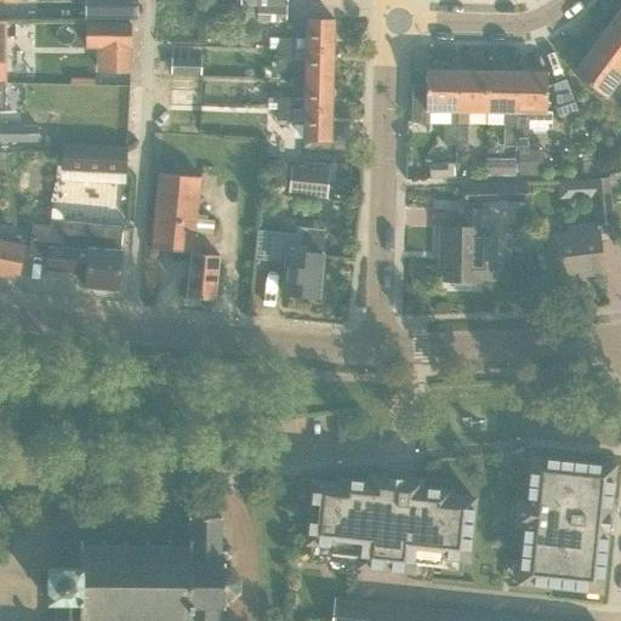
[(136,0),(87,0),(87,18),(136,18),(136,0)]
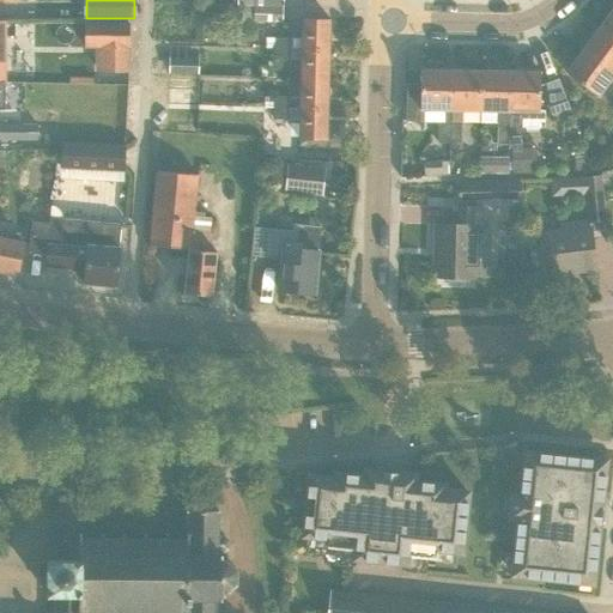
[(284,6),(253,5),(243,5),(242,22),(283,23),(284,6)]
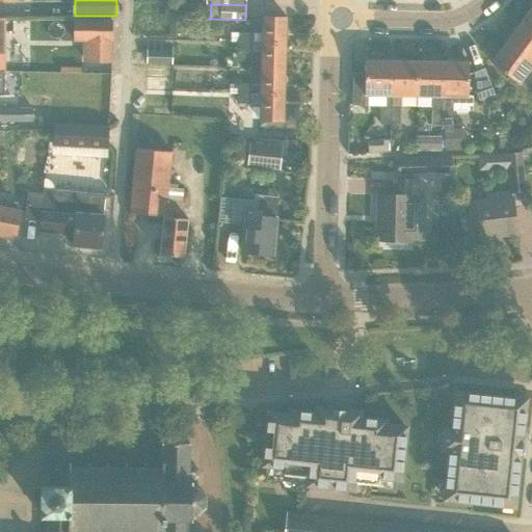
[(531,7),(521,23),(531,30),(531,7)]
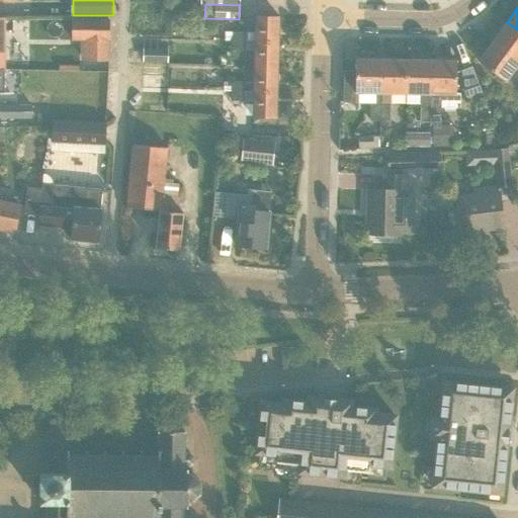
[(231,41),(277,44),(278,17),(255,16),(255,31),(225,31),(225,41),(231,41)]
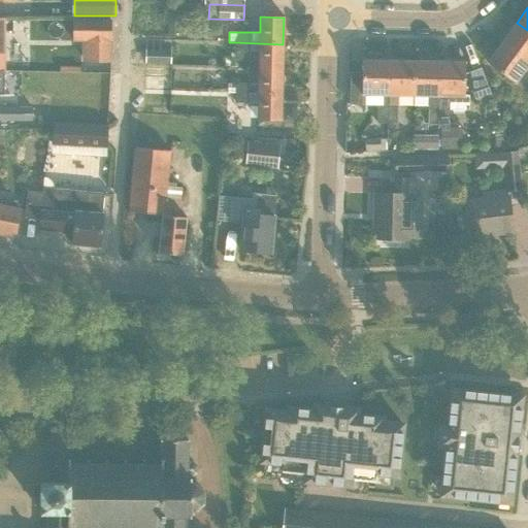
[(87,40),(87,61),(111,61),(111,19),(74,19),(74,40),(87,40)]
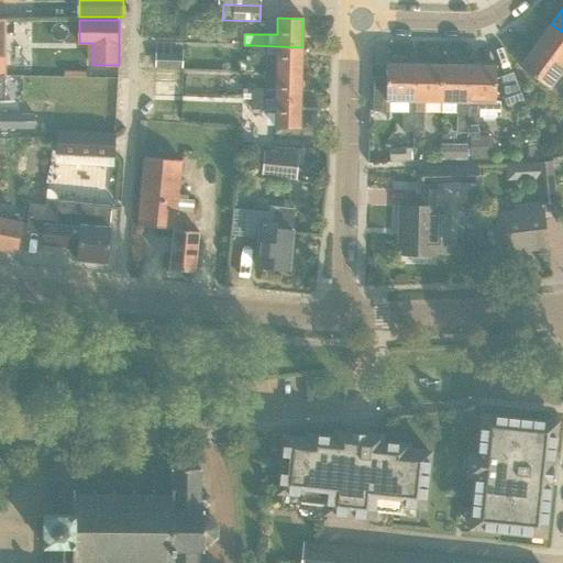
[(562,32),(551,24),(536,45),(562,66),(562,32)]
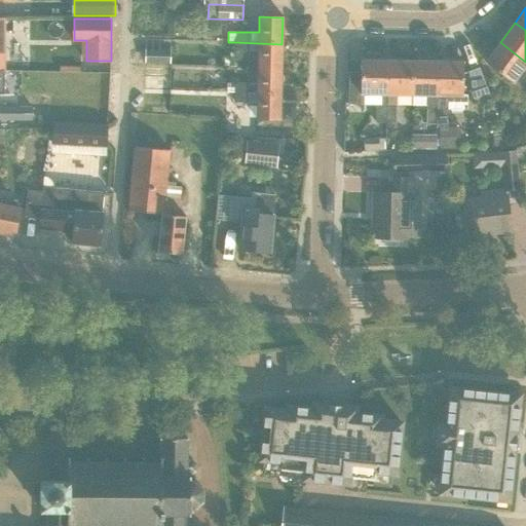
[(258,52),(258,69),(280,70),(282,44),(234,42),(234,52),(236,52),(258,52)]
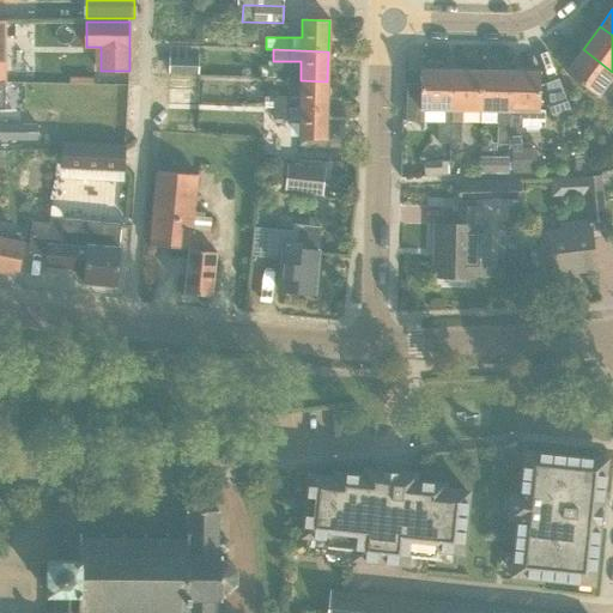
[(612,72),(583,49),(565,74),(598,98),(611,82),(612,83),(612,72)]
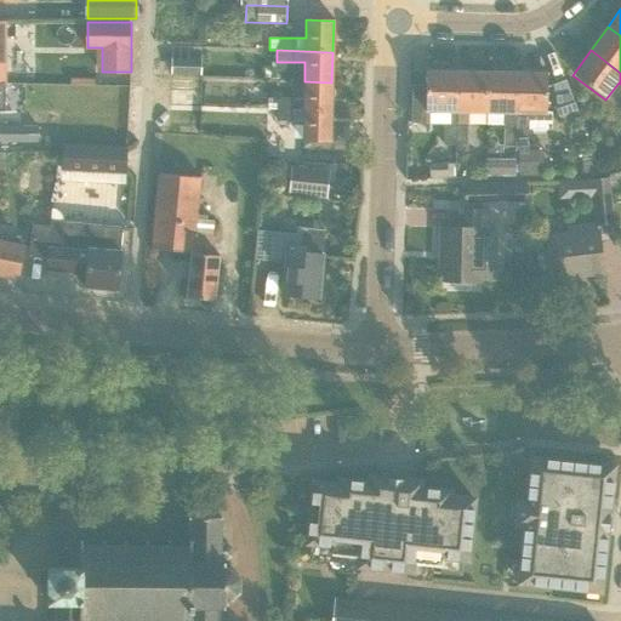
[(171,75),(201,75),(201,58),(171,58),(171,75)]
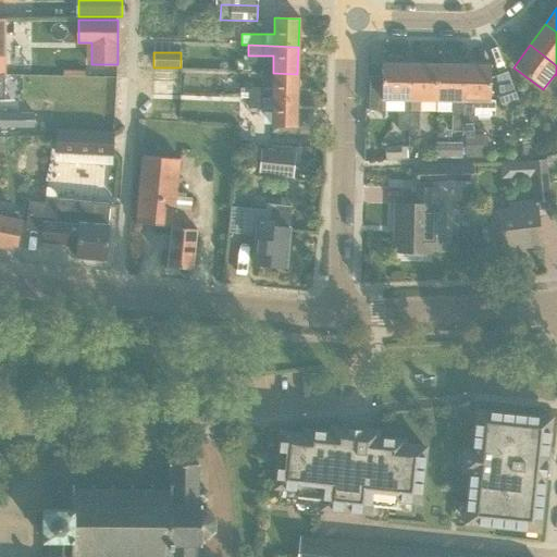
[(369,79),(368,110),(399,110),(409,111),(409,103),(410,65),(383,65),(382,79),(369,79)]
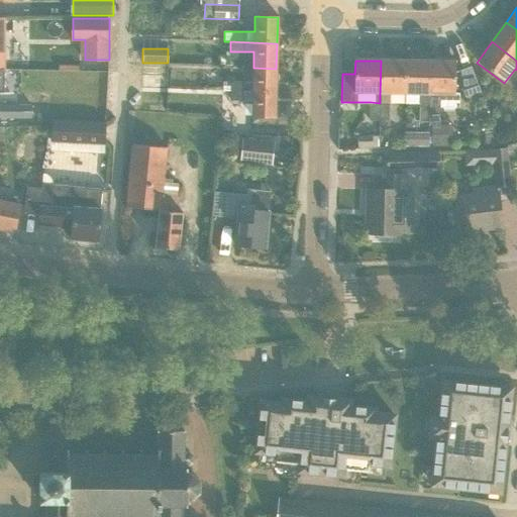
[(380,96),(405,96),(405,62),(381,61),(380,96)]
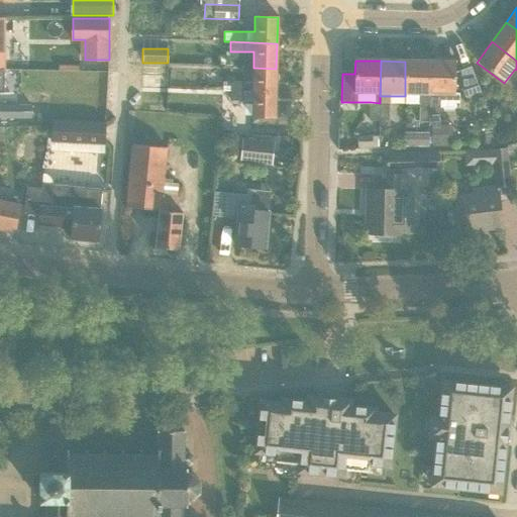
[(419,122),(428,122),(429,62),(405,62),(405,96),(419,96),(419,122)]
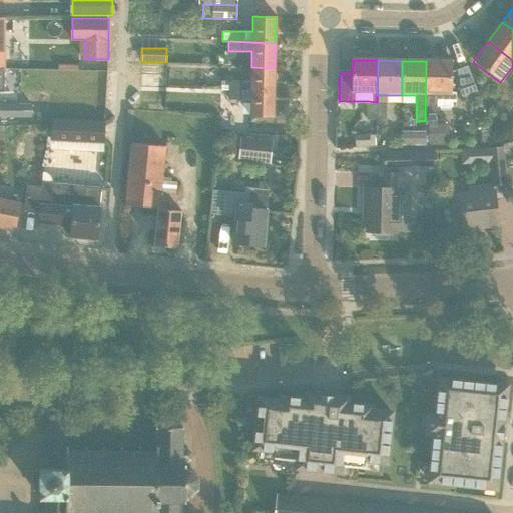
[(456,108),(457,93),(450,93),(452,61),(426,61),(425,121),(434,121),(435,106),(456,108)]
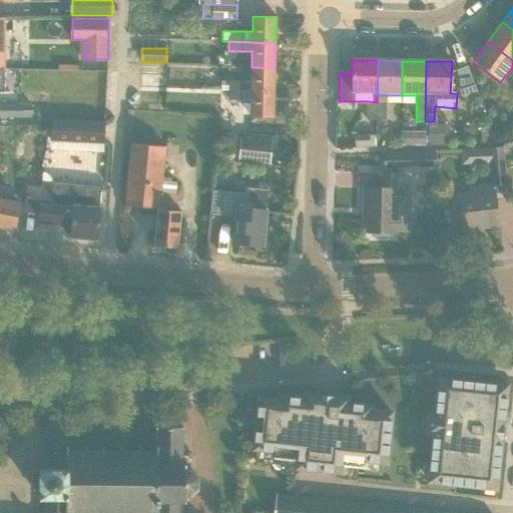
[(130,85),(156,86),(156,65),(131,65),(130,85)]
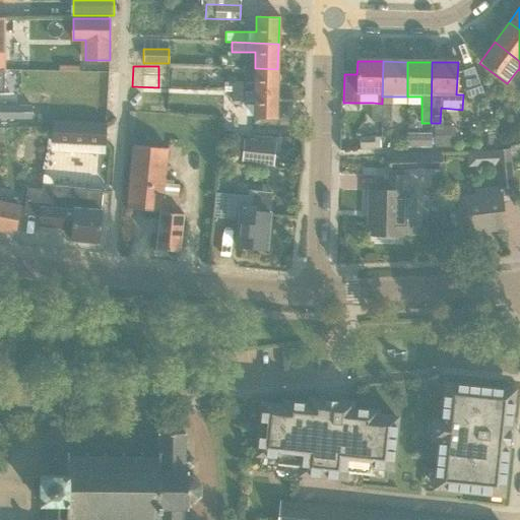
[(232,82),(231,93),(255,93),(277,94),(277,69),(255,68),(254,82),(232,82)]
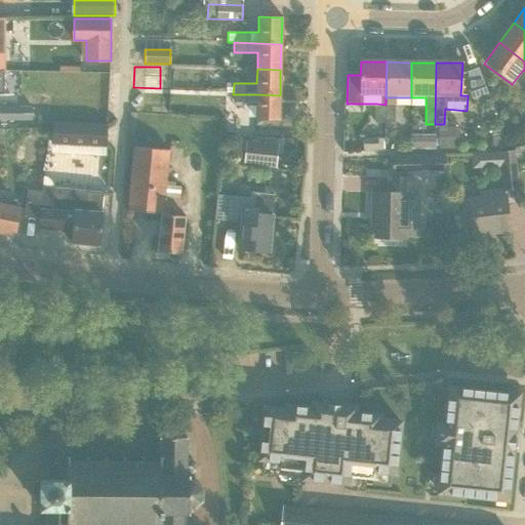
[(473,101),(486,95),(477,69),(468,72),(473,101)]
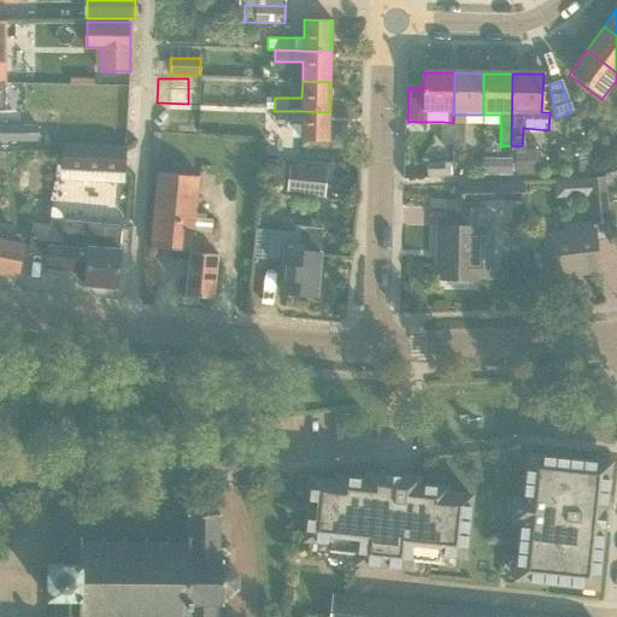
[(274,111),(274,119),(301,119),(300,141),(328,144),(329,112),(303,111),(274,111)]
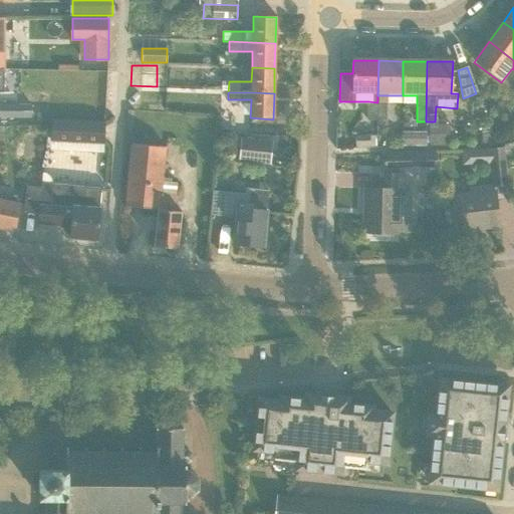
[(377,120),(377,102),(368,101),(368,120),(377,120)]
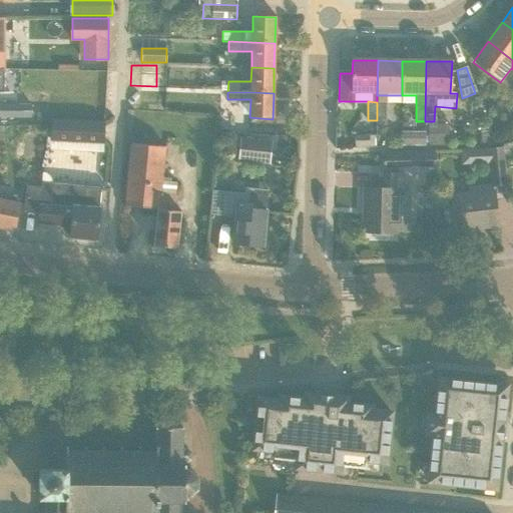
[(377,102),(377,120),(387,120),(387,102),(377,102)]
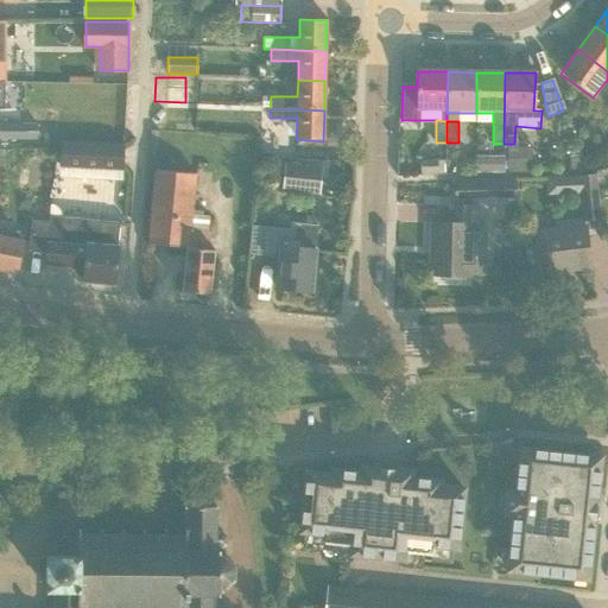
[(21,122),(1,122),(1,140),(37,139),(37,122),(21,122)]
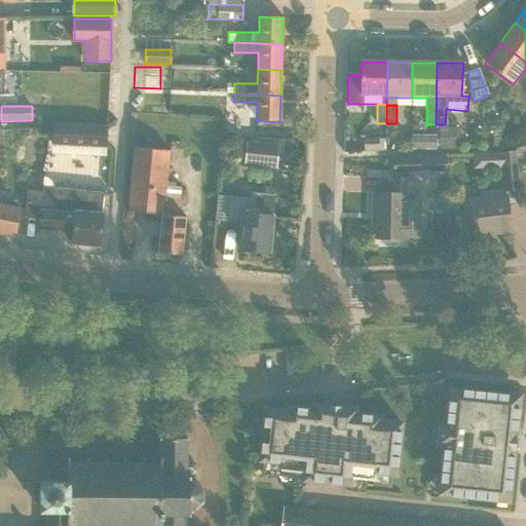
[(53,121),(51,144),(107,147),(108,124),(53,121)]
